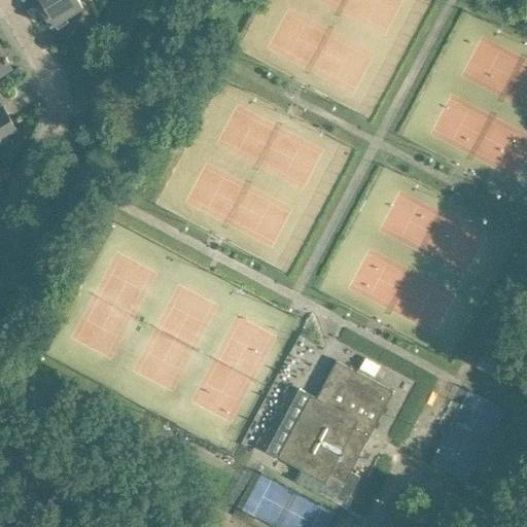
[(78,0),(39,0),(44,7),(40,9),(50,27),(55,25),(58,29),(68,22),(65,18),(82,7),(78,0)]
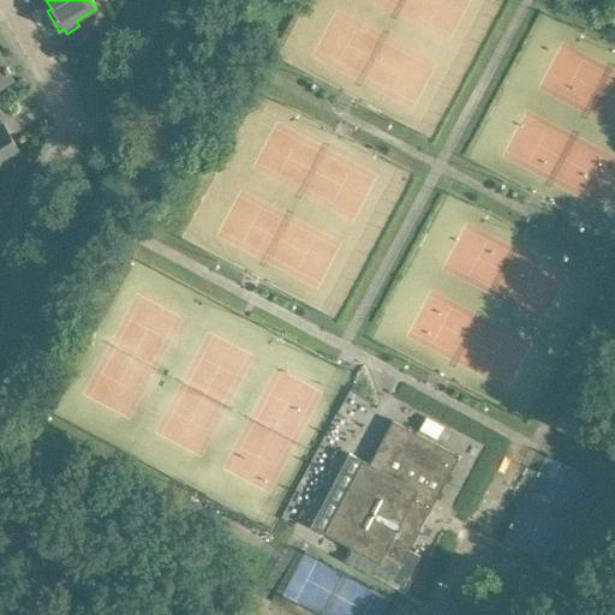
[(0,58),(0,87),(12,79),(9,73),(11,72),(7,66),(5,67),(0,58)]
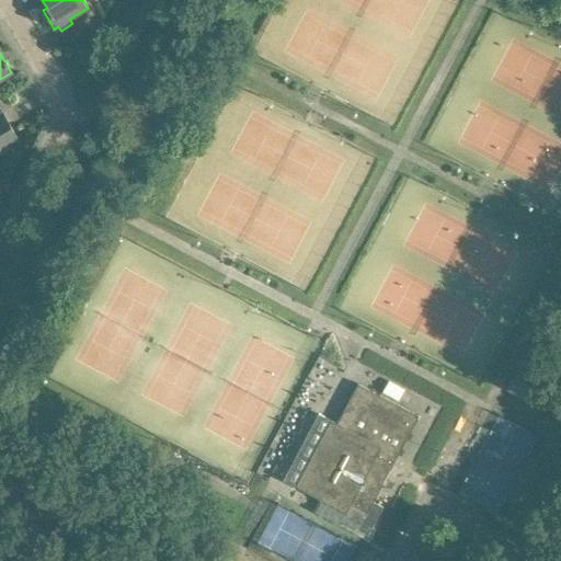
[(0,115),(0,152),(19,141),(2,114),(0,115)]
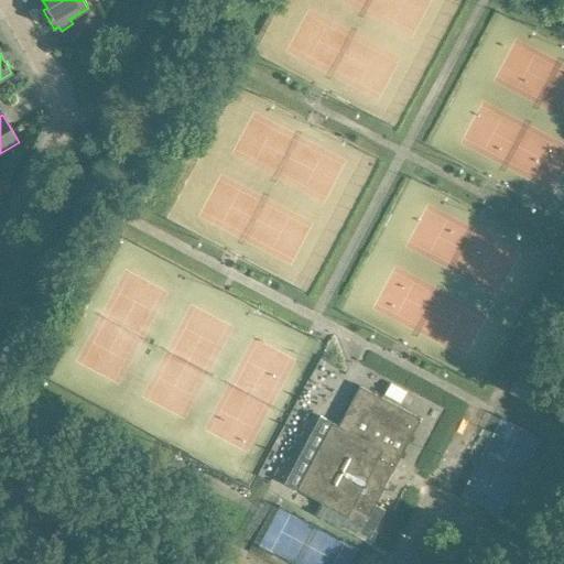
[(376,505),(421,419),(360,386),(338,425),(332,422),(332,423),(336,426),(302,490),(297,488),(296,489),(323,503),(317,514),(342,528),(344,524),(370,538),(384,509),(376,505)]
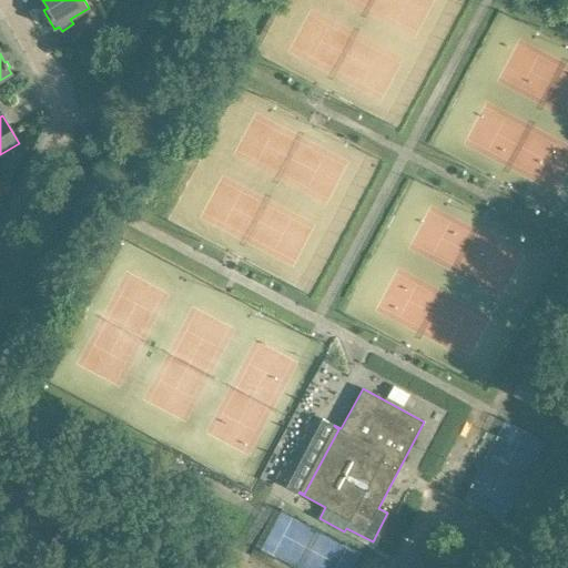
[(262,480),(276,485),(281,472),(266,467),(262,480)]
